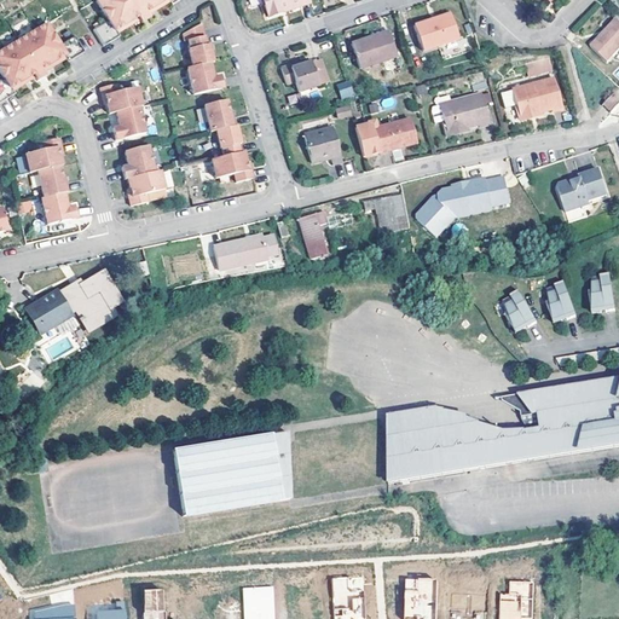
[(180,0),(96,0),(109,21),(93,29),(96,33),(104,46),(120,36),(119,33),(116,30),(138,17),(140,19),(142,23),(151,18),(149,15),(148,12),(167,0),(169,0),(171,3),(173,5),(180,0)]
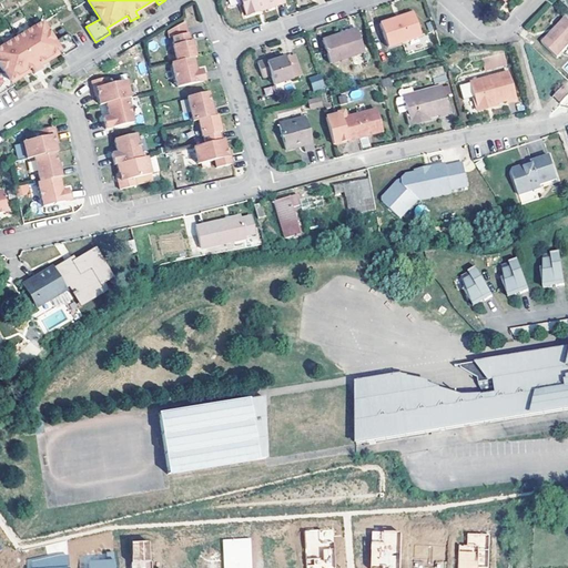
[(153,0),(135,11),(137,13),(156,2),(155,0),(153,0)]
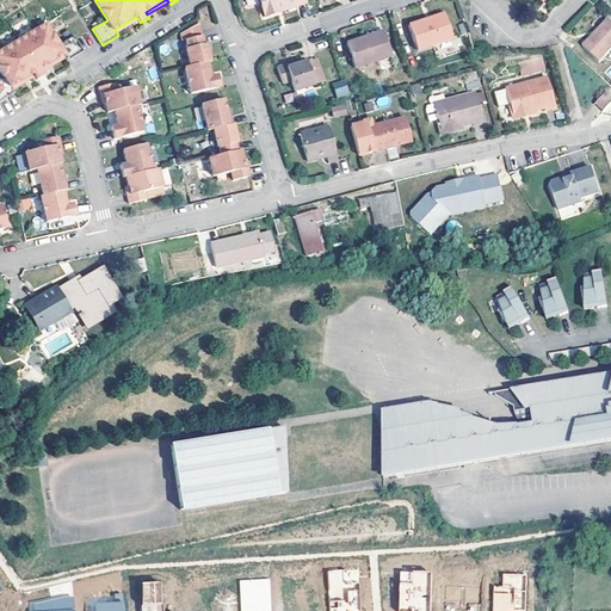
[(294,5),(295,7),(303,5),(301,0),(255,0),(263,19),(276,14),(275,11),(294,5)]
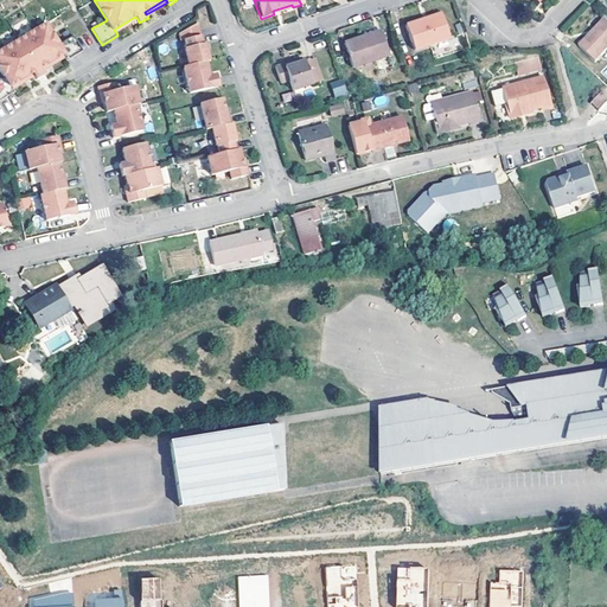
[(273,11),(274,14),(293,7),(292,5),(273,11)]
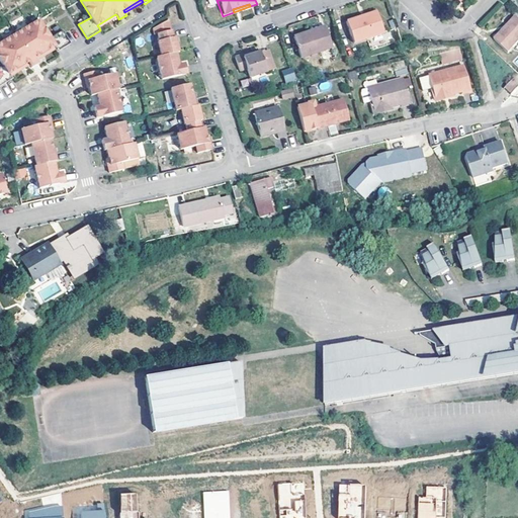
[(377,10),(358,16),(359,20),(378,13),(377,10)]
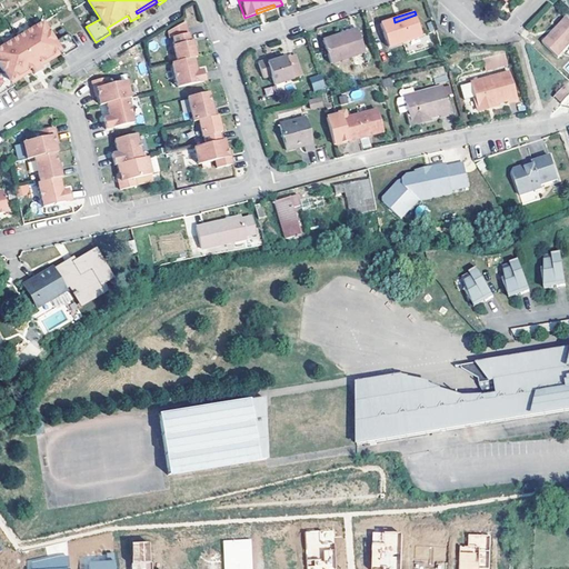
[(395,22),(393,18),(381,22),(389,47),(422,35),(416,15),(395,22)]
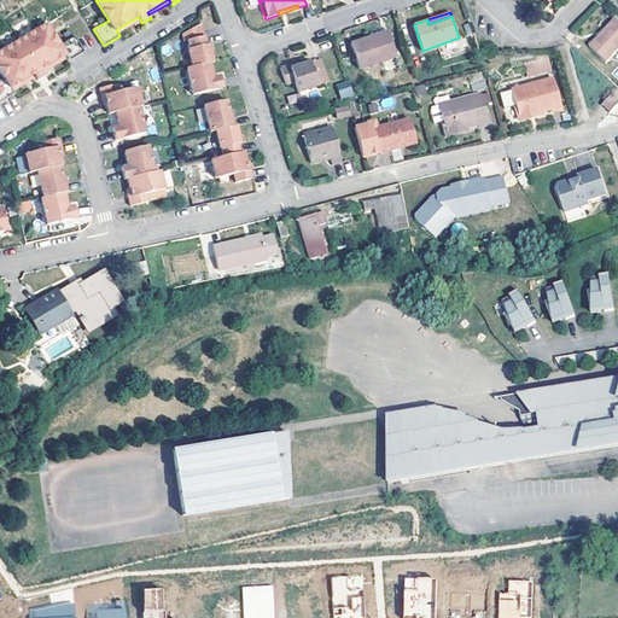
[(116,30),(118,33),(140,19),(138,17),(116,30)]
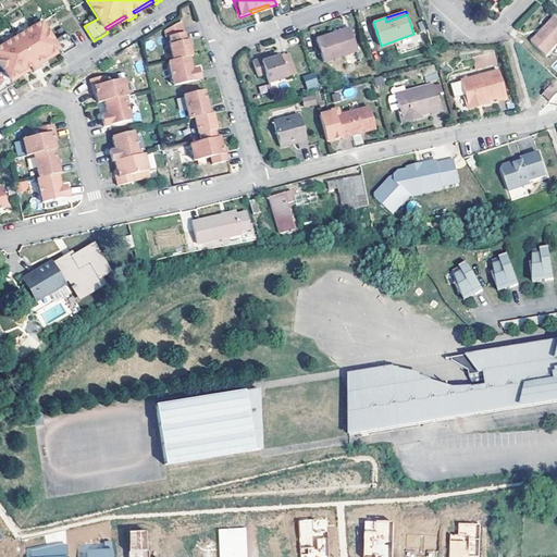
[(556,16),(556,15),(546,25),(548,27),(556,19),(556,16)]
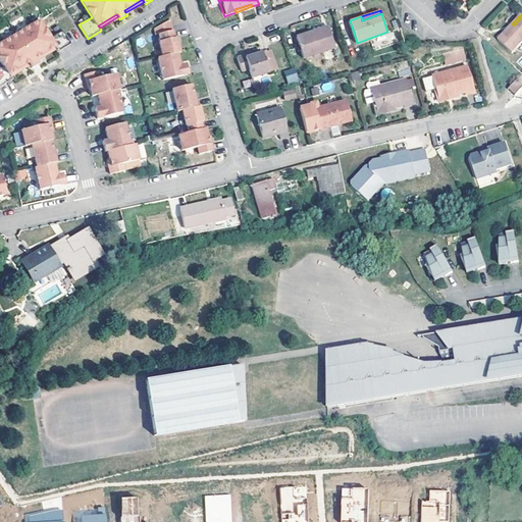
[(521,17),(514,25),(512,23),(500,38),(514,51),(521,43),(521,17)]
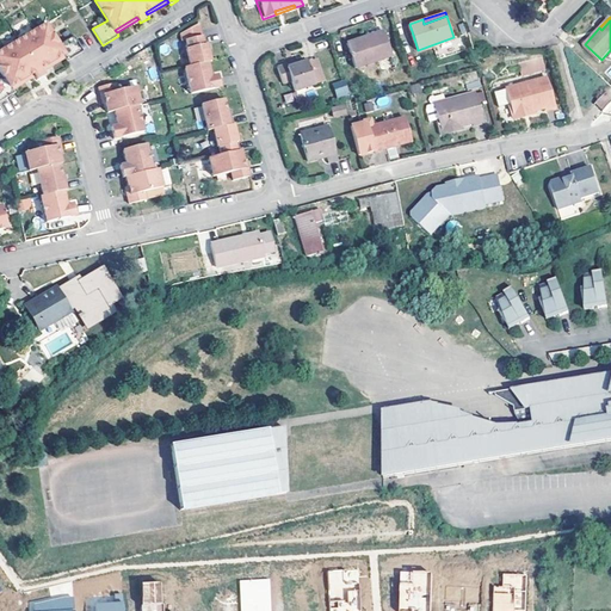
[(84,51),(78,42),(74,36),(59,44),(47,23),(0,50),(0,69),(5,78),(0,79),(0,102),(16,93),(13,90),(12,86),(34,73),(35,76),(37,79),(45,74),(43,71),(42,68),(63,55),(66,59),(67,61),(84,51)]
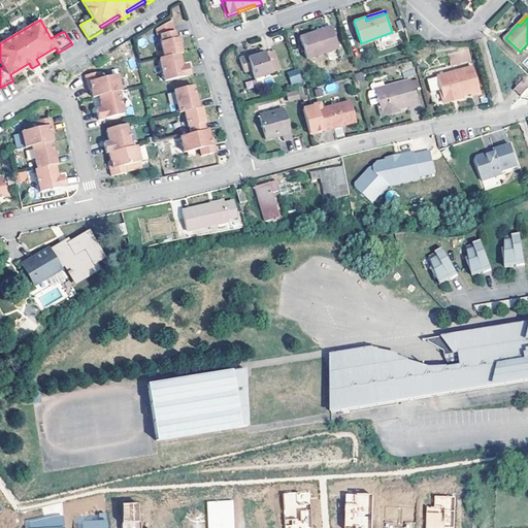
[(183,54),(183,52),(178,38),(176,39),(174,31),(171,21),(157,29),(158,35),(161,35),(163,42),(161,42),(165,58),(178,55),(180,54),(183,54)]
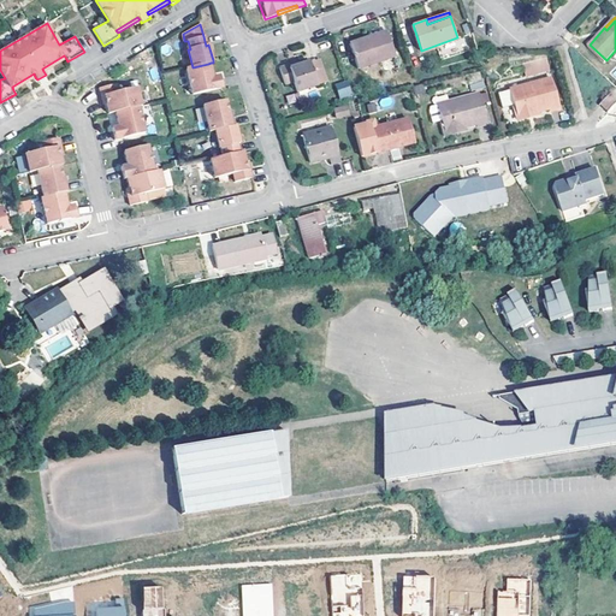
[(372,40),(371,36),(350,43),(359,67),(396,55),(389,34),(372,40)]
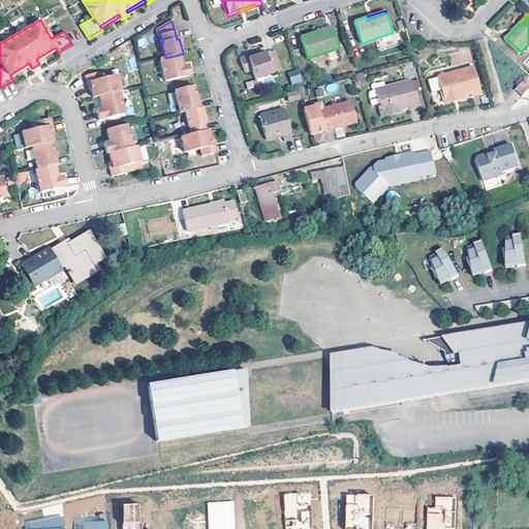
[(36,59),(37,61),(57,51),(55,48),(36,59)]
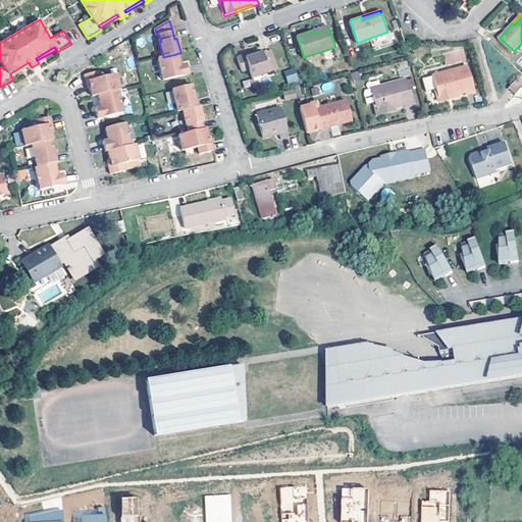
[(451,51),(454,61),(467,57),(464,47),(451,51)]
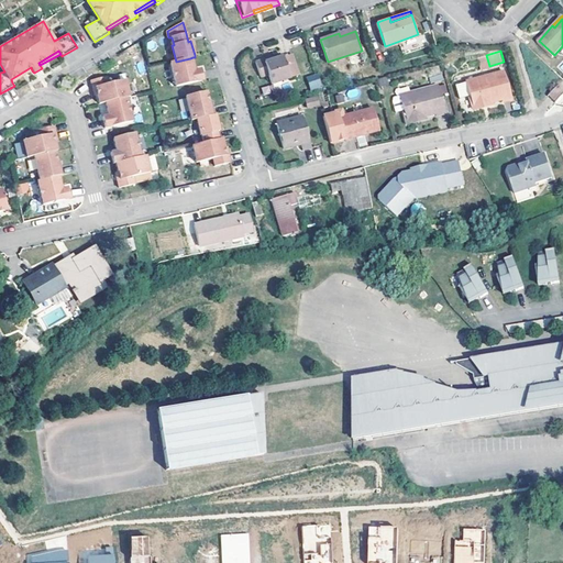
[(283,58),(290,80),(298,77),(290,55),(283,58)]
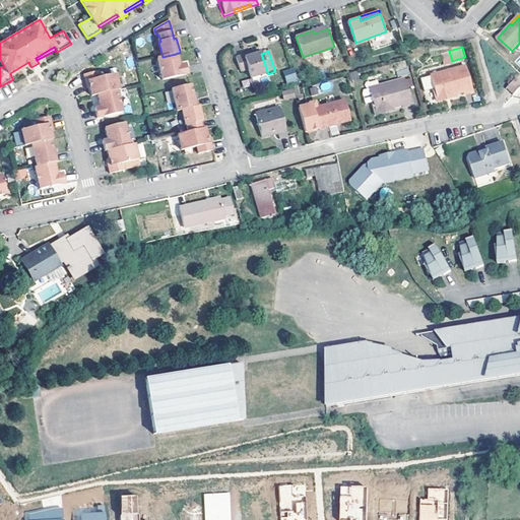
[(445,63),(452,61),(449,51),(442,53),(445,63)]
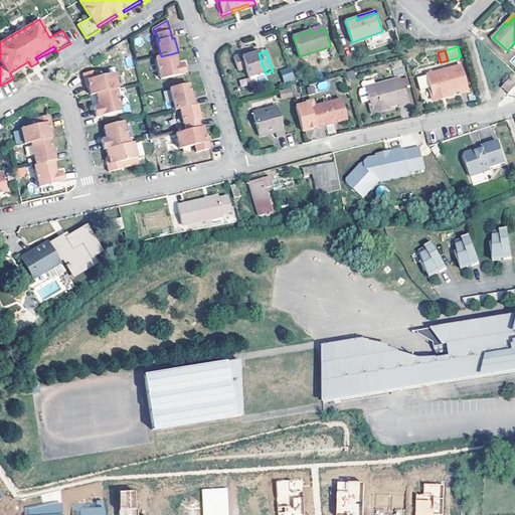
[(156,57),(157,62),(161,79),(186,74),(184,63),(178,65),(176,52),(174,53),(161,56),(156,57)]
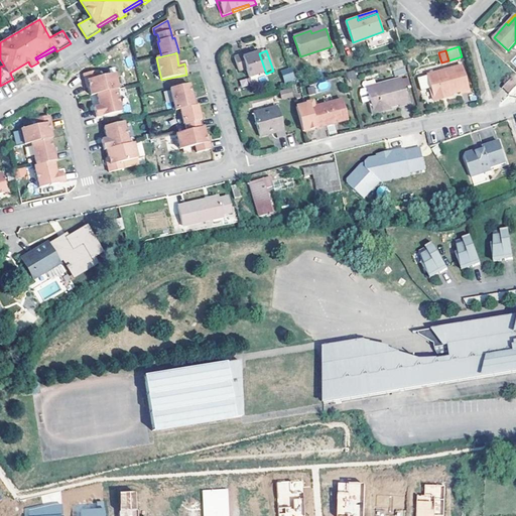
[(250,80),(266,74),(259,53),(253,55),(242,59),(241,56),(234,59),(239,74),(246,71),(250,80)]
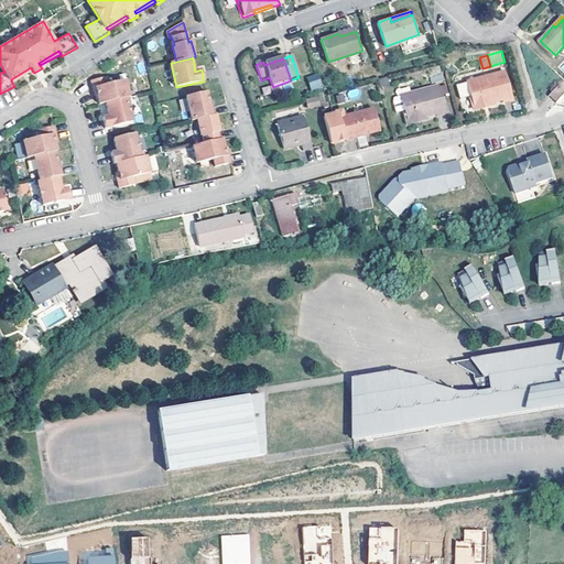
[(11,79),(12,83),(32,71),(31,67),(11,79)]
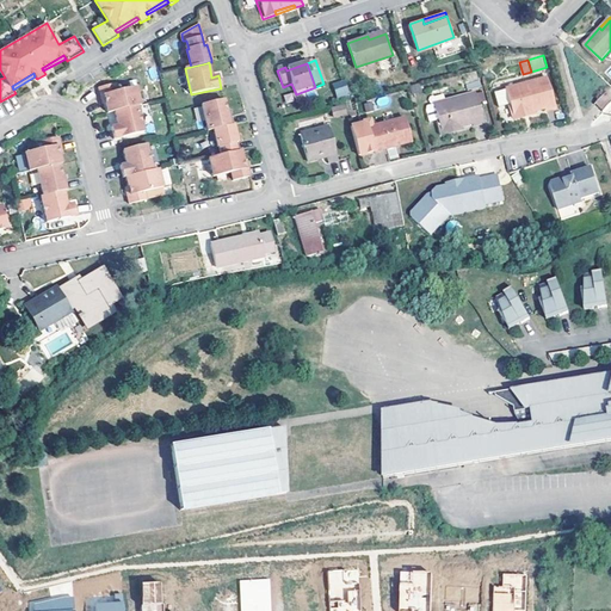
[(512,103),(516,115),(530,110),(531,113),(536,112),(535,109),(547,106),(557,104),(549,75),(495,90),(500,105),(512,103)]
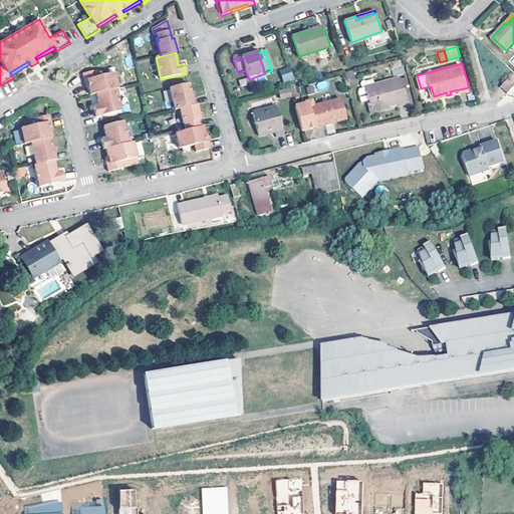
[(97,69),(96,70),(83,73),(84,77),(85,80),(87,80),(88,86),(90,94),(96,93),(110,90),(115,89),(118,88),(117,86),(114,73),(99,76),(97,69)]
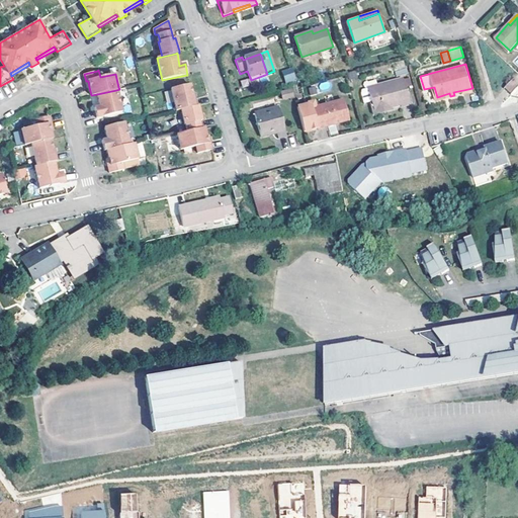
[(289,71),(280,73),(283,82),(291,79),(289,71)]
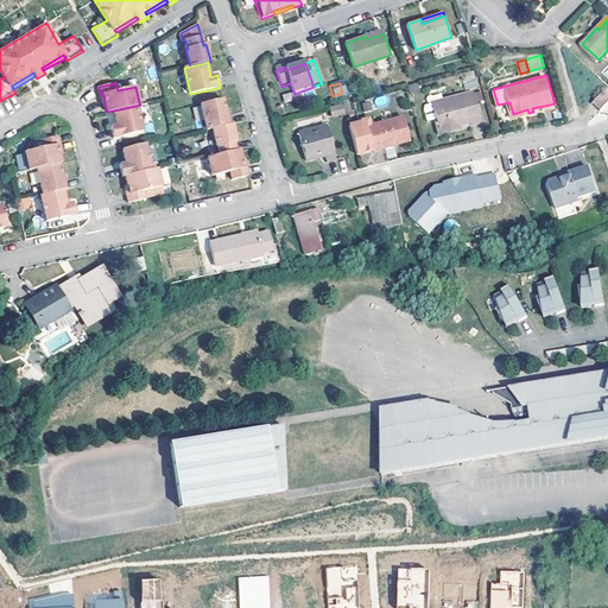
[(68,86),(65,93),(76,96),(78,89),(68,86)]
